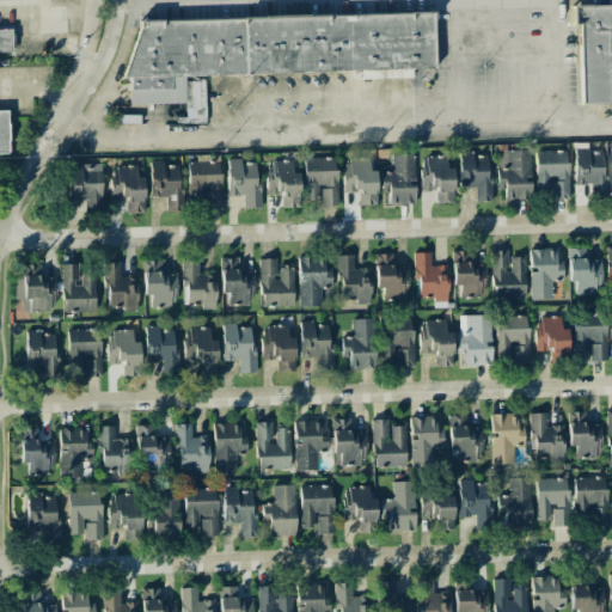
[(611,4),(575,5),(577,103),(611,102),(611,4)]
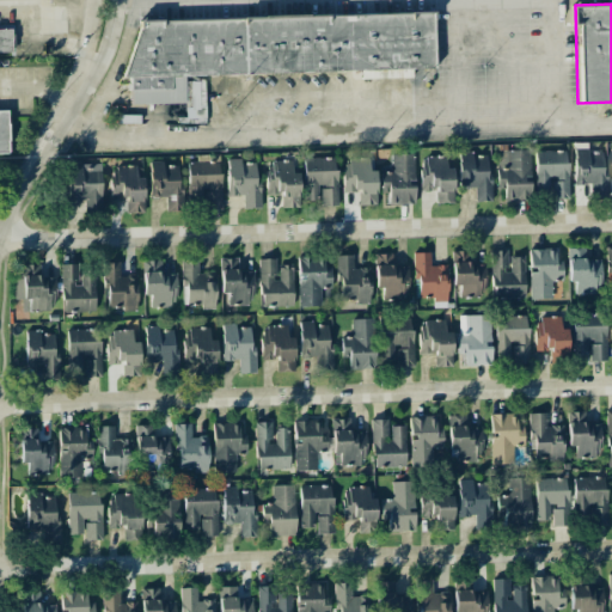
[(139,20),(139,29),(123,78),(130,79),(130,104),(185,103),(185,121),(206,120),(204,79),(361,71),(361,79),(412,78),(411,69),(433,68),(432,12),(259,17),(139,20)]
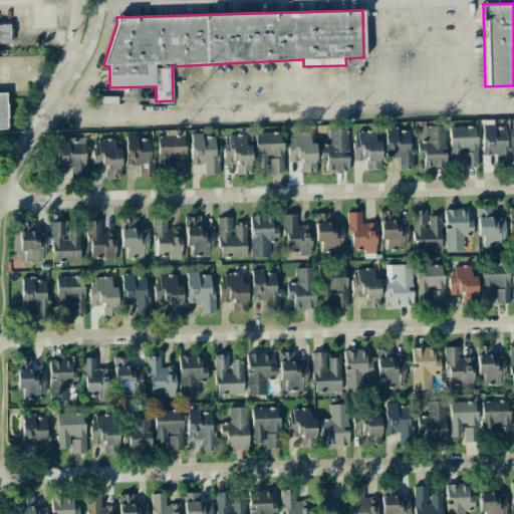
[(0,43),(12,43),(11,24),(0,24),(0,43)]
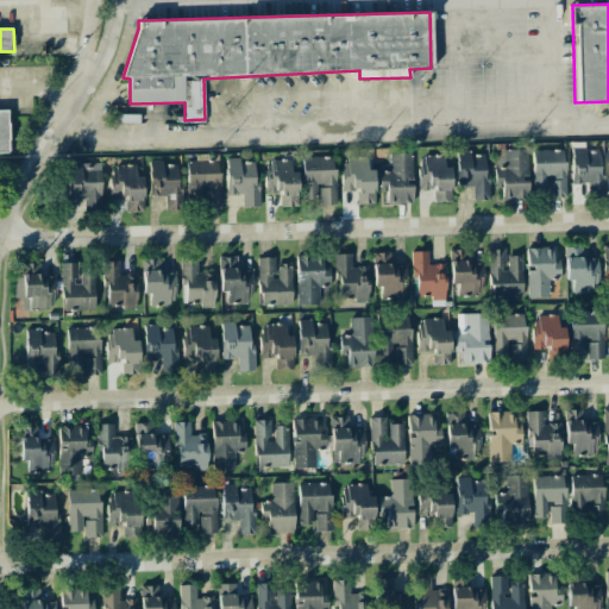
[(570,149),(571,183),(588,183),(588,193),(601,193),(600,148),(570,149)]
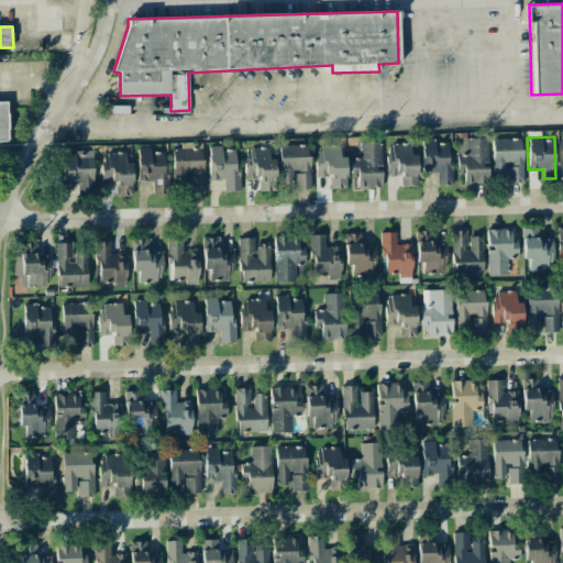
[(487,138),(457,139),(457,174),(463,173),(464,185),(488,184),(487,138)]
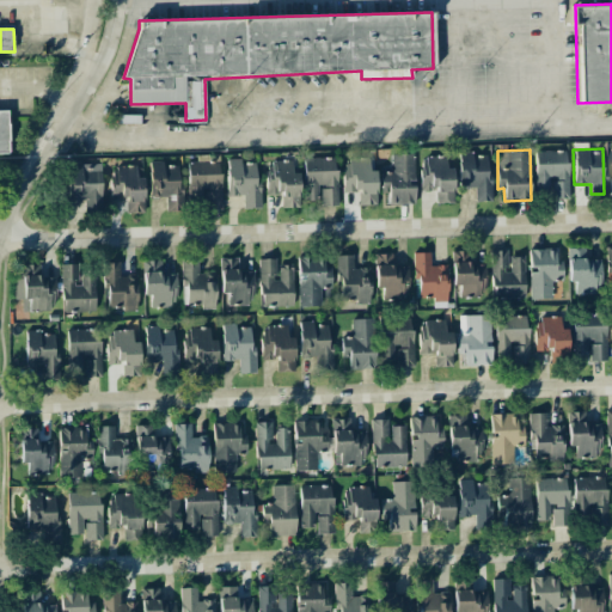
[(534,151),(536,190),(550,190),(551,199),(568,199),(567,151),(534,151)]
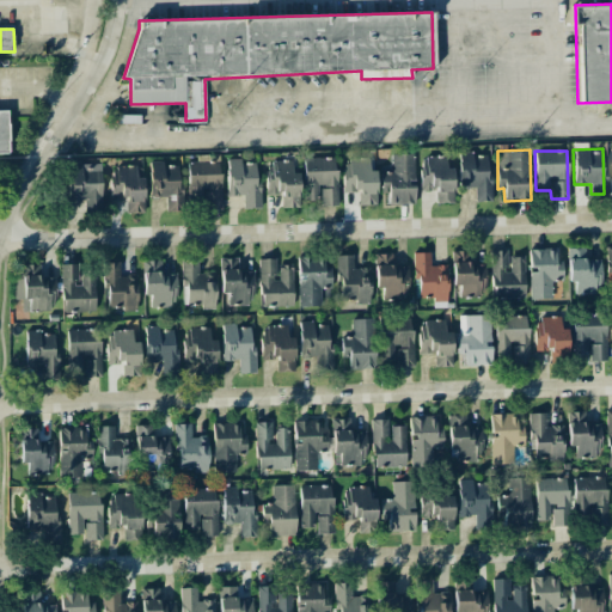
[(415,203),(412,153),(391,154),(391,171),(380,172),(381,193),(387,193),(387,204),(415,203)]
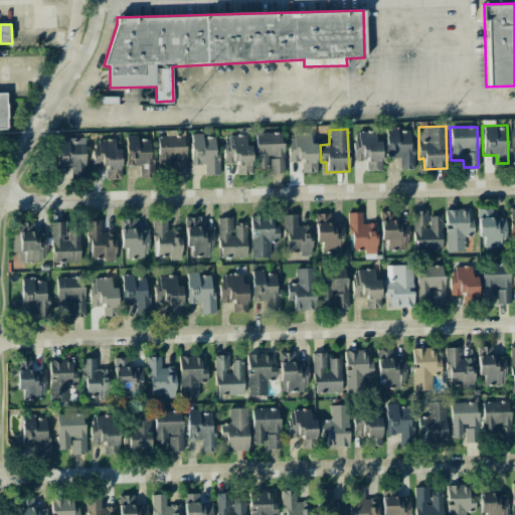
[(399,169),(411,169),(410,129),(385,130),(385,159),(399,158),(399,169)]
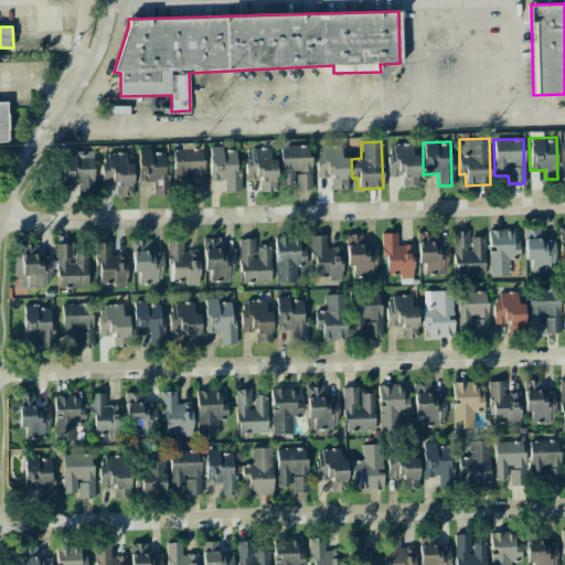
[(401,188),(418,187),(417,155),(411,155),(411,144),(388,145),(388,177),(401,176),(401,188)]
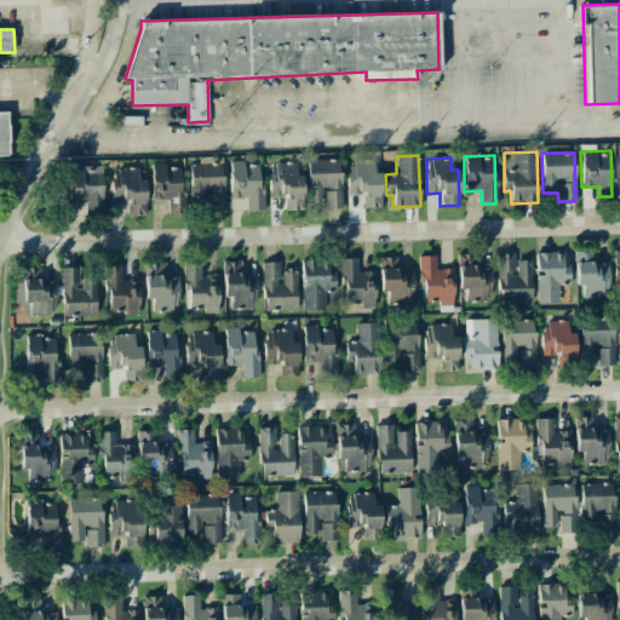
[(306,160),(308,202),(323,202),(323,210),(342,208),(340,159),(306,160)]
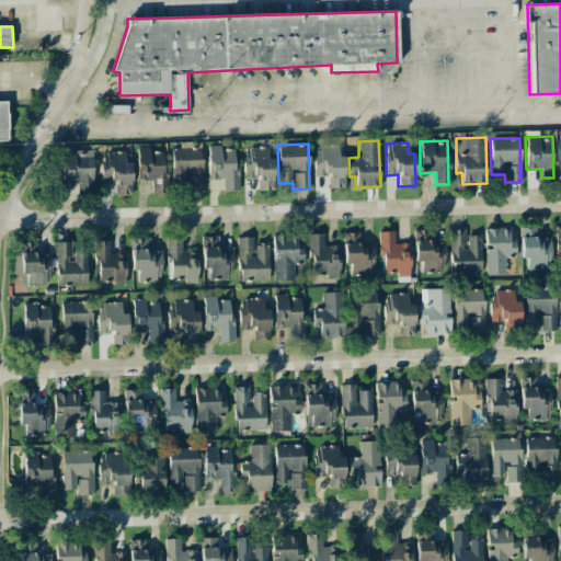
[(344,155),(338,156),(338,144),(313,144),(315,176),(328,176),(328,189),(344,187),(344,155)]
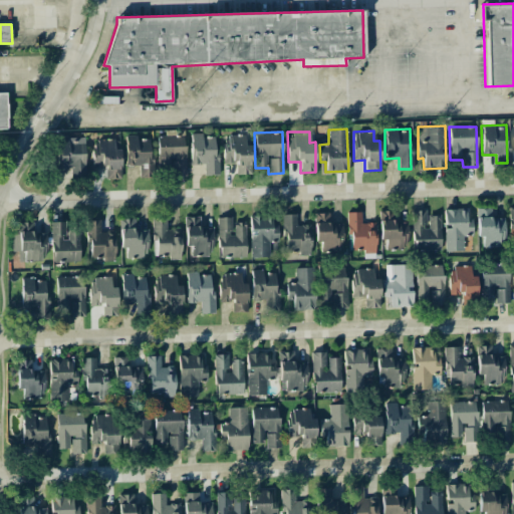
[(185,176),(184,133),(157,133),(158,166),(172,165),(172,176),(185,176)]
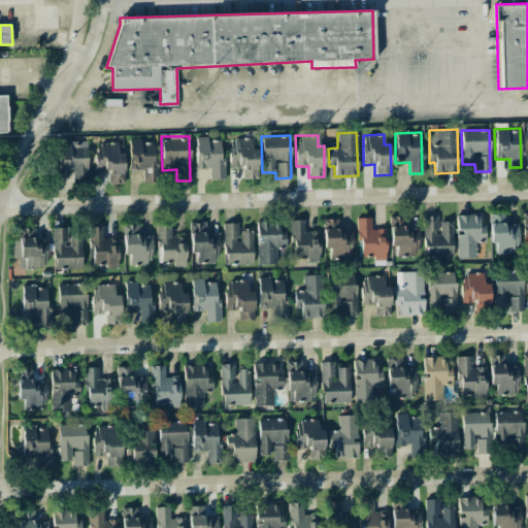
[(222,138),(195,139),(196,169),(209,168),(209,180),(223,179),(222,138)]
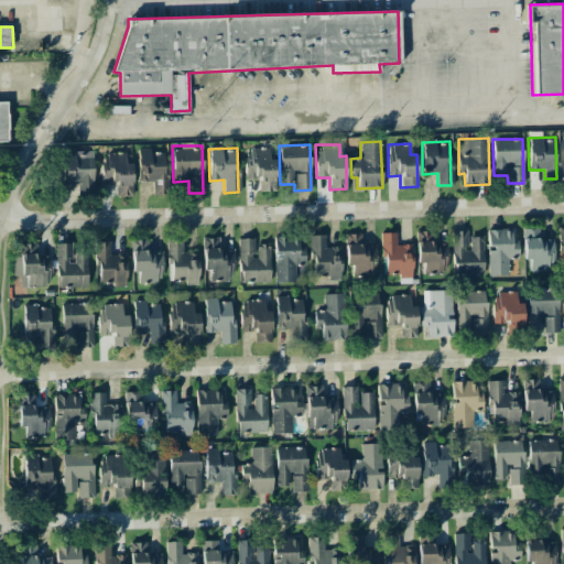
[(275,191),(274,160),(268,160),(268,148),(250,149),(250,163),(243,163),(245,180),(258,180),(258,192),(275,191)]
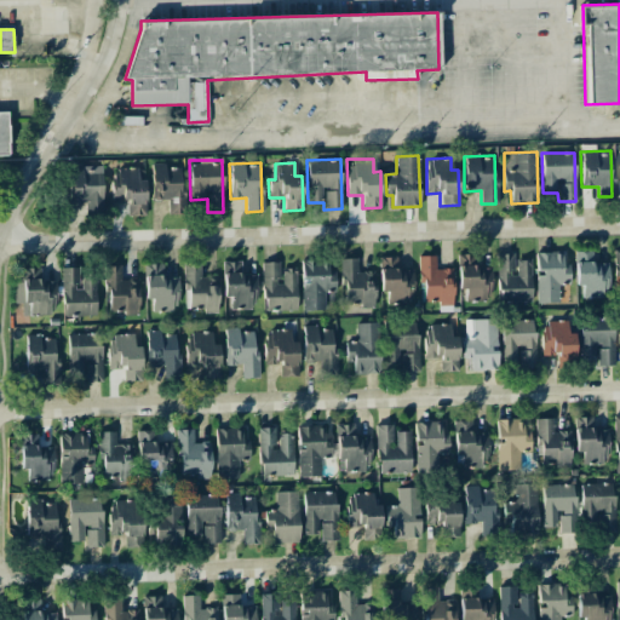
[(168,214),(182,213),(179,167),(166,167),(166,164),(150,164),(151,201),(167,200),(168,214)]
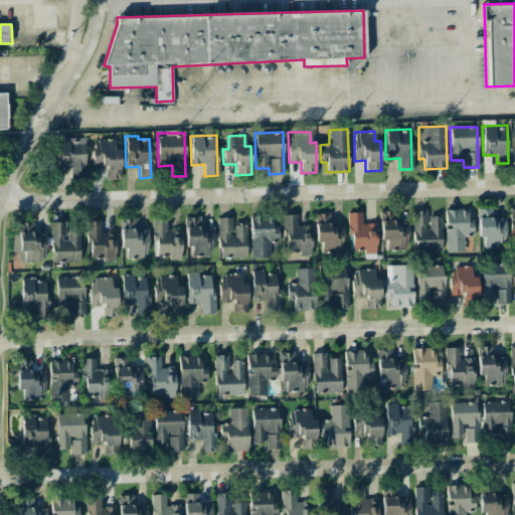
[(56,171),(70,171),(69,178),(83,178),(84,138),(57,138),(56,171)]
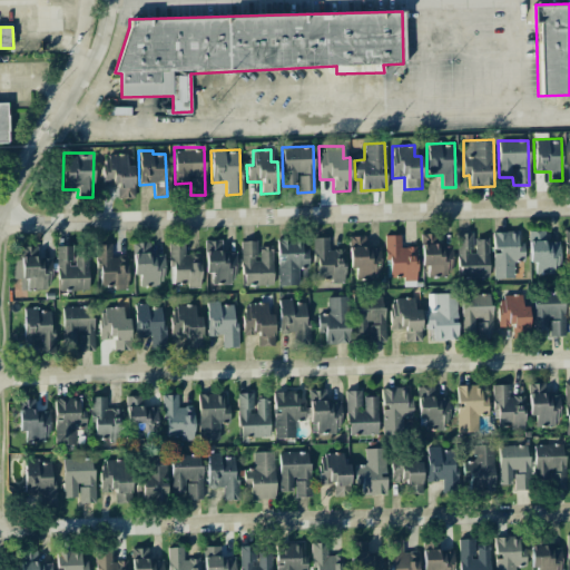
[(133,197),(133,155),(104,155),(104,186),(117,186),(117,197),(133,197)]
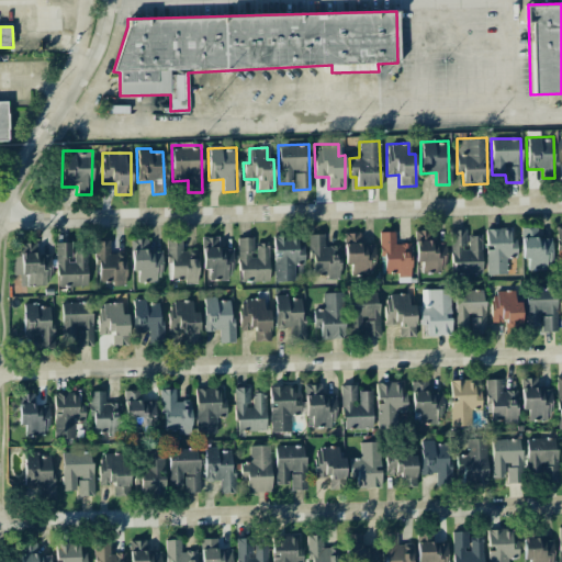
[(528,269),(552,269),(551,237),(536,237),(536,227),(520,227),(521,259),(528,259),(528,269)]
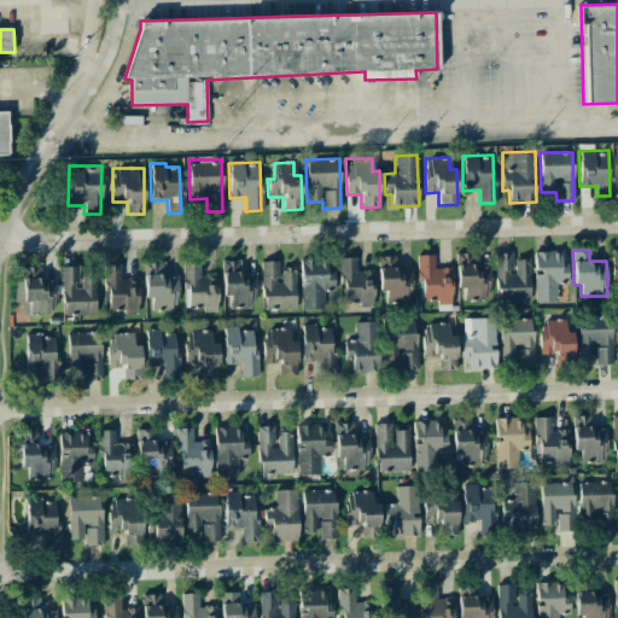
[(567,283),(567,263),(560,263),(560,251),(534,252),(535,303),(557,302),(557,283),(567,283)]
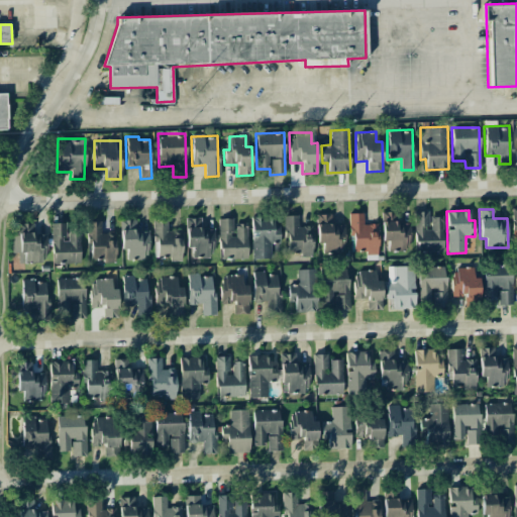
[(443,251),(441,216),(430,217),(430,228),(428,228),(427,211),(414,211),(415,252),(443,251)]
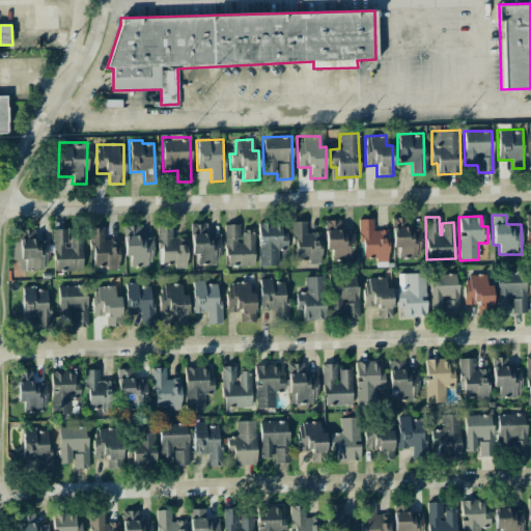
[(420,229),(408,229),(408,218),(391,218),(392,248),(398,248),(398,257),(420,257),(420,229)]
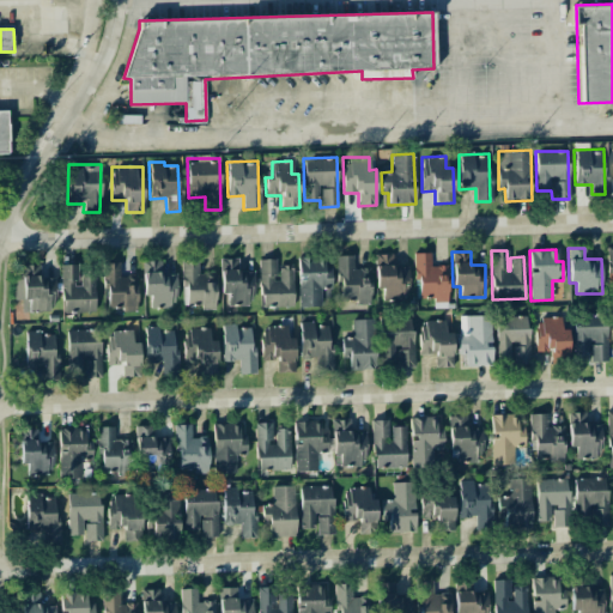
[(417,298),(434,298),(434,303),(448,302),(447,266),(430,266),(430,253),(414,254),(417,298)]
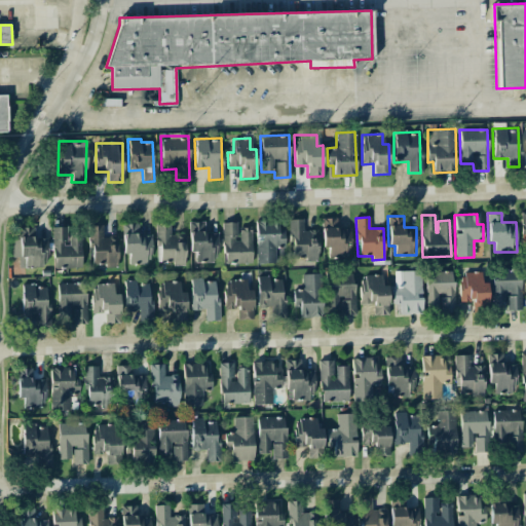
[(321,218),(322,248),(328,248),(328,256),(350,255),(349,228),(337,228),(337,218),(321,218)]
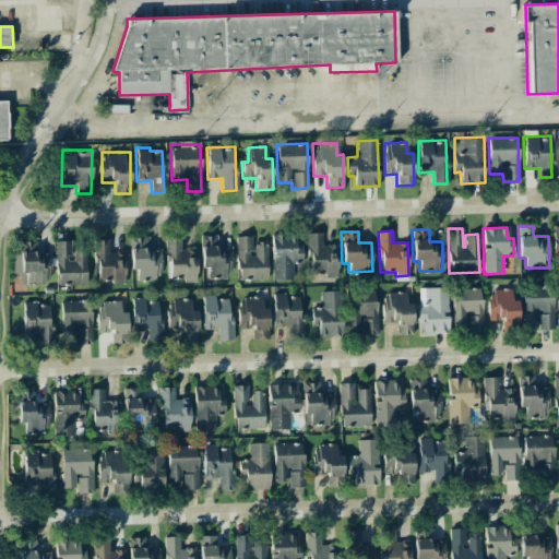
[(321,233),(308,234),(309,276),(337,276),(336,245),(322,245),(321,233)]
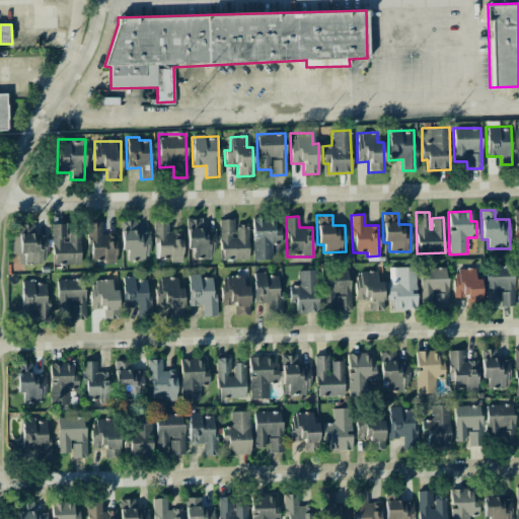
[(187,218),(187,248),(193,248),(193,258),(215,257),(214,230),(202,230),(201,218),(187,218)]
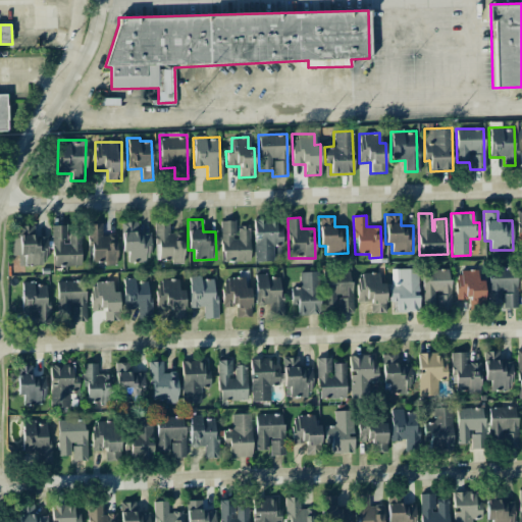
[(281,228),(276,228),(276,219),(254,219),(253,261),(275,261),(275,247),(281,247),(281,228)]
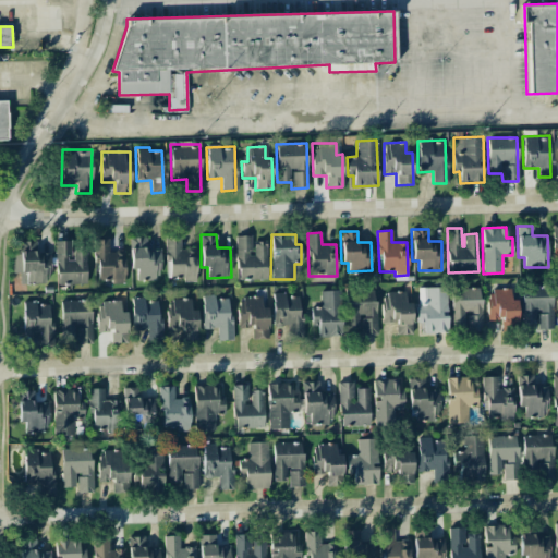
[(267,279),(266,241),(252,242),(252,235),(237,235),(238,280),(267,279)]
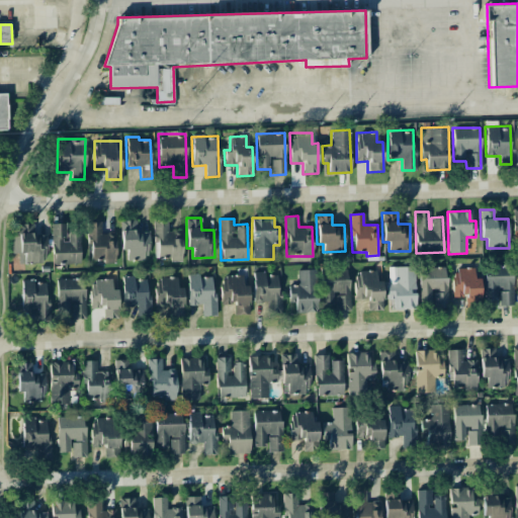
[(168,220),(154,220),(155,260),(182,260),(181,230),(168,230),(168,220)]
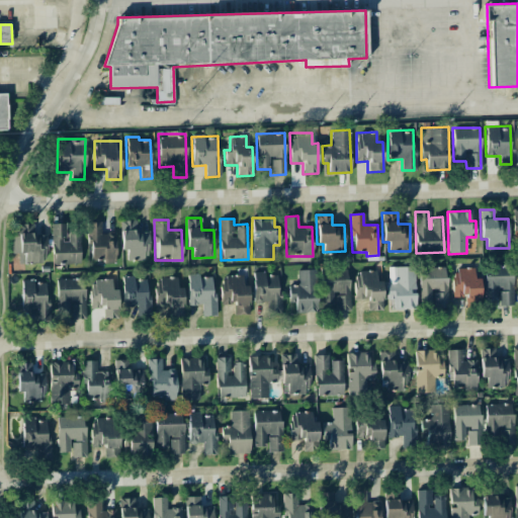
[(149,232),(136,232),(136,221),(120,221),(121,250),(126,250),(127,260),(150,259),(149,232)]
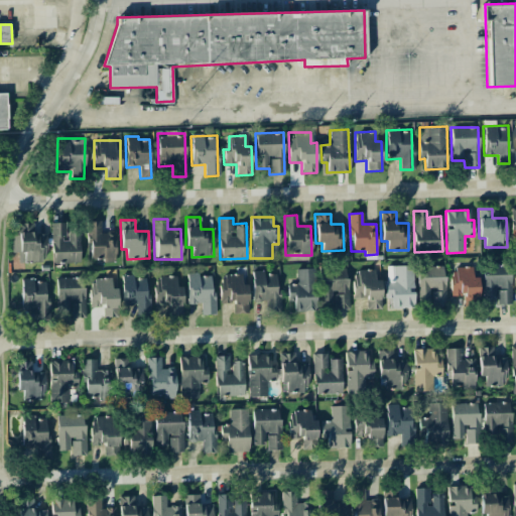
[(88,222),(89,261),(115,260),(114,232),(101,232),(101,221),(88,222)]
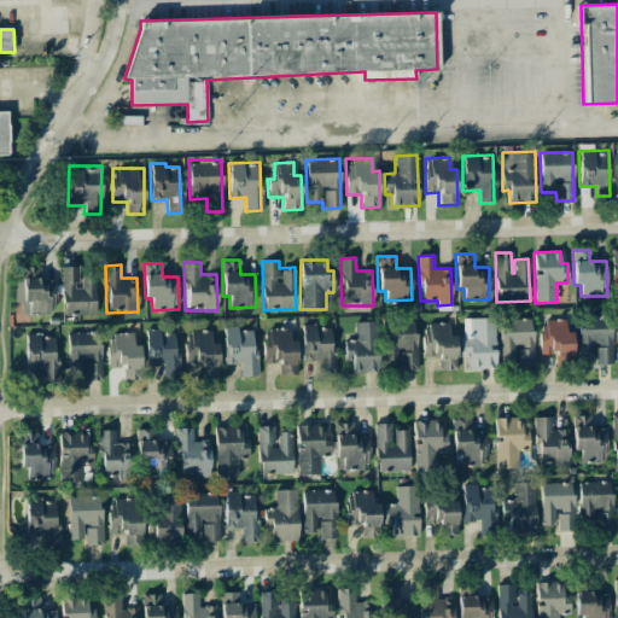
[(15,302),(22,302),(22,314),(54,314),(53,280),(40,280),(40,267),(15,267),(15,302)]
